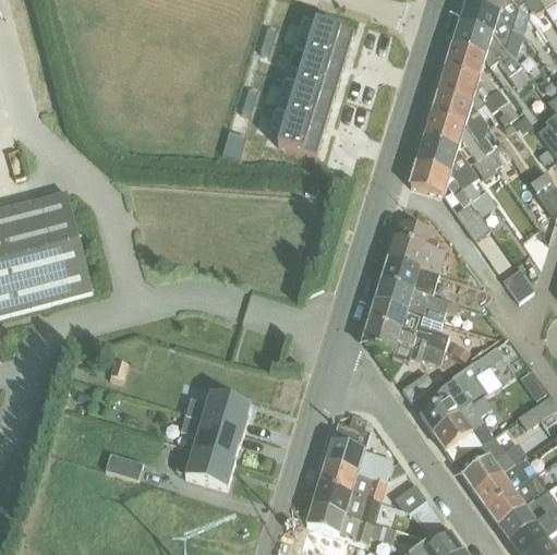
[(521,34),(523,35),(528,21),(531,14),(523,11),(519,9),(511,0),(465,0),(465,1),(499,13),(511,31),(521,34)]
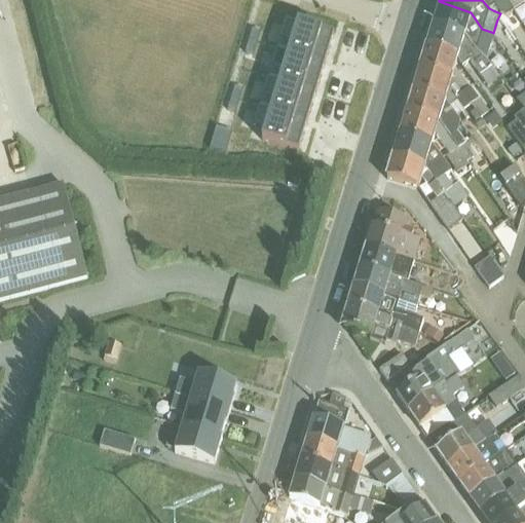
[(482,0),(489,8),(493,10),(498,7),(499,9),(505,11),(511,9),(513,7),(508,0),(482,0)]
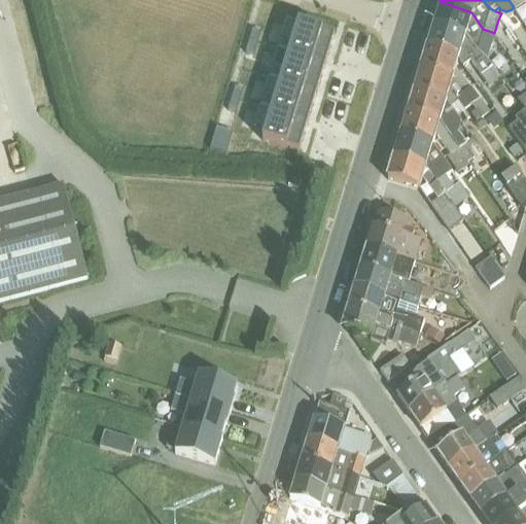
[(464,31),(487,59),(494,33),(492,32),(483,29),(471,12),(440,1),(433,22),(464,31)]
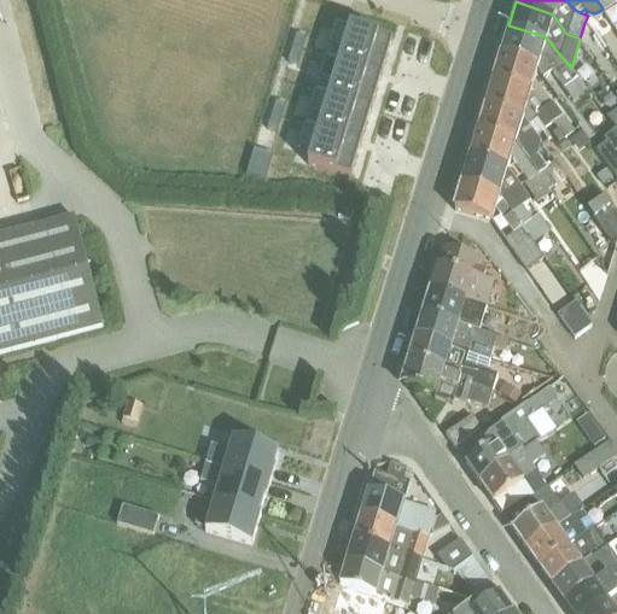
[(348,183),(379,37),(321,25),(308,85),(304,83),(297,115),(313,118),(301,173),(348,183)]
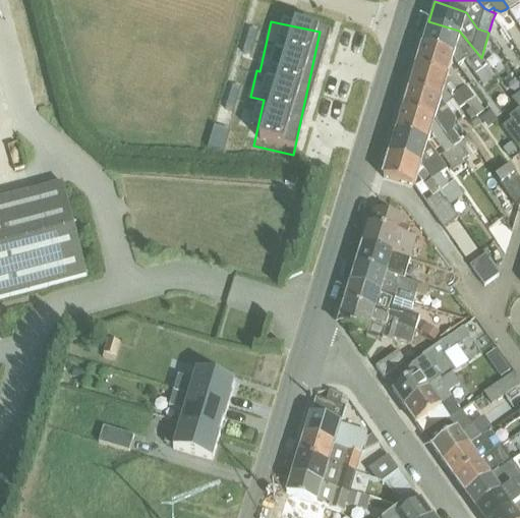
[(452,56),(451,57),(458,62),(465,57),(483,82),(494,75),(481,58),(459,31),(428,21),(422,42),(453,52),(452,56)]
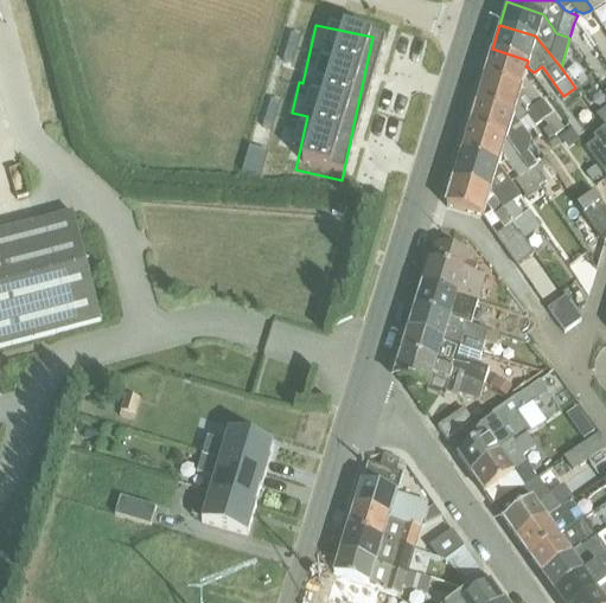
[(521,85),(554,133),(563,124),(540,94),(529,78),(525,74),(525,66),(527,65),(528,61),(492,49),(484,75),(521,85)]
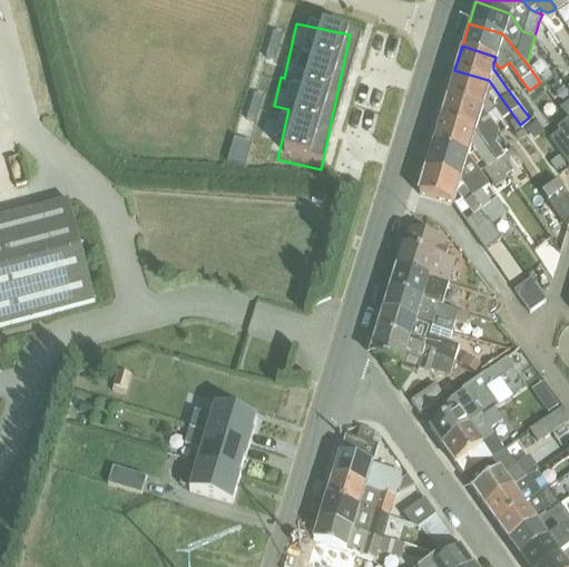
[(497,74),(507,88),(512,84),(502,69),(497,74)]
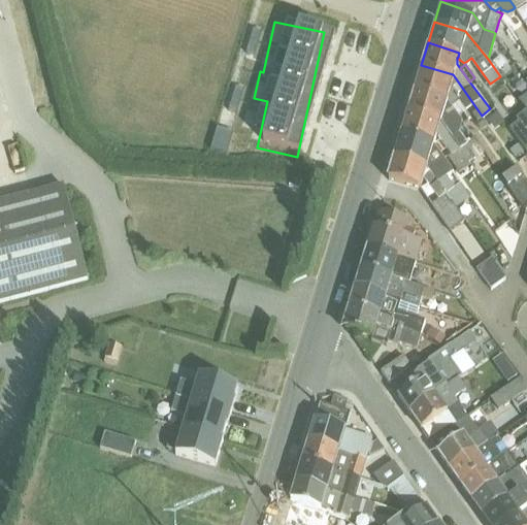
[(447,97),(458,112),(462,109),(467,117),(472,113),(481,126),(487,122),(482,116),(453,74),(421,65),(415,88),(447,97)]
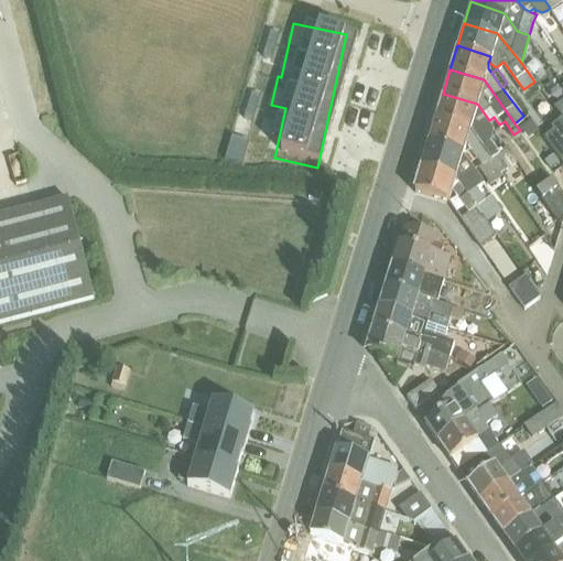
[(490,157),(501,172),(507,180),(513,175),(506,165),(516,159),(506,144),(502,147),(500,144),(497,147),(490,138),(494,127),(489,120),(477,104),(443,94),(435,117),(469,126),(490,157)]
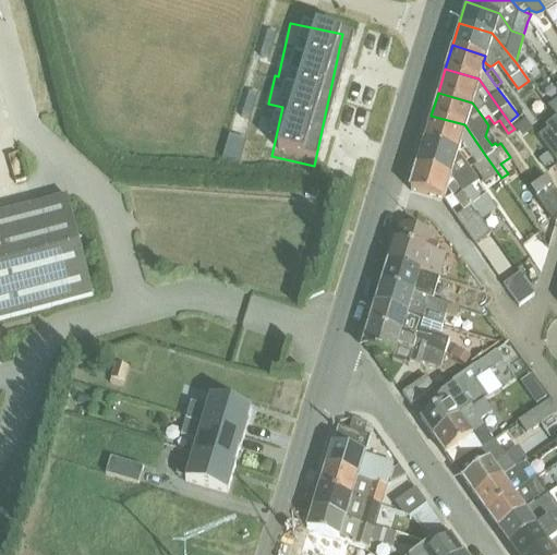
[(546,123),(537,130),(555,156),(556,154),(556,115),(555,112),(543,120),(546,123)]
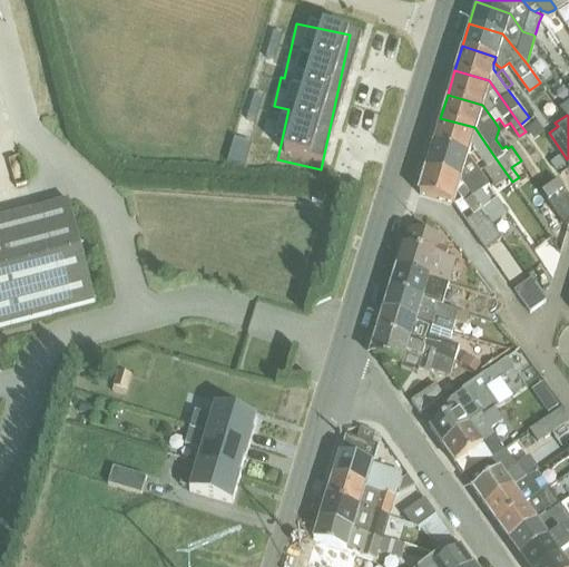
[(474,127),(440,118),(433,143),(469,156),(471,144),(488,163),(483,166),(494,183),(507,174),(496,158),(474,127)]
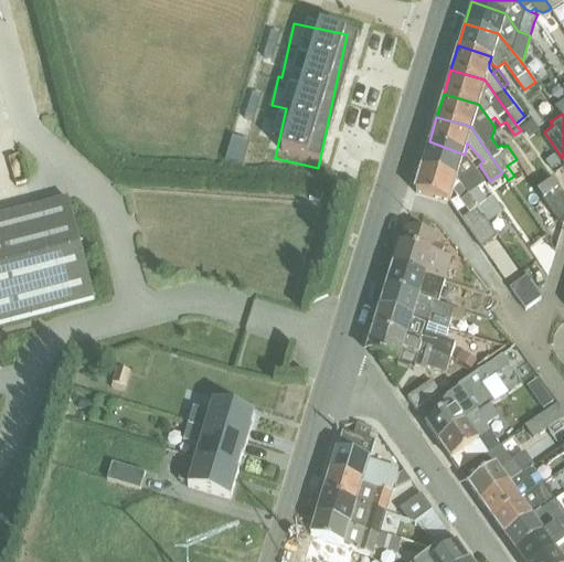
[(222,131),(214,156),(232,162),(240,137),(222,131)]
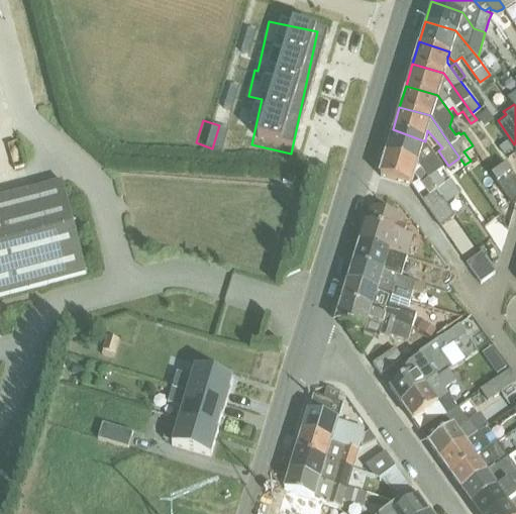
[(419,161),(446,200),(460,190),(450,175),(443,180),(436,170),(443,165),(425,141),(393,129),(386,150),(419,161)]
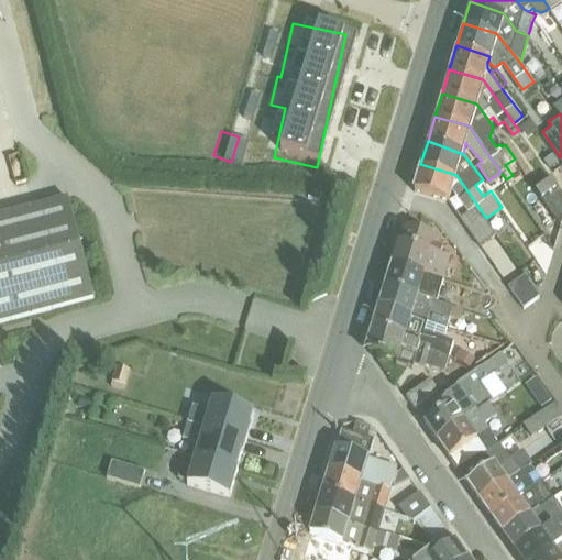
[(456,175),(420,164),(414,187),(441,196),(449,198),(451,187),(466,209),(460,215),(478,243),(495,231),(486,218),(456,175)]
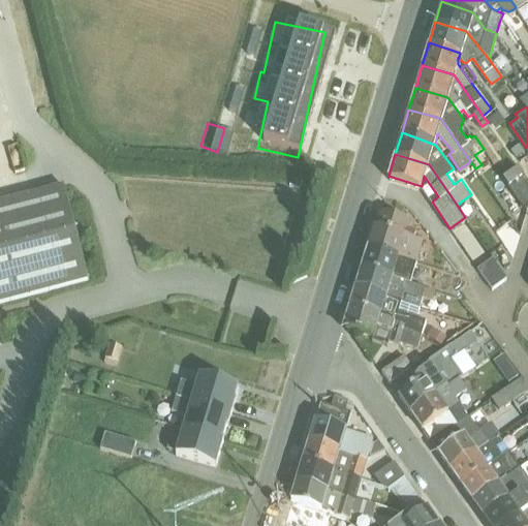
[(527,179),(518,164),(502,176),(526,208),(527,199),(527,179)]
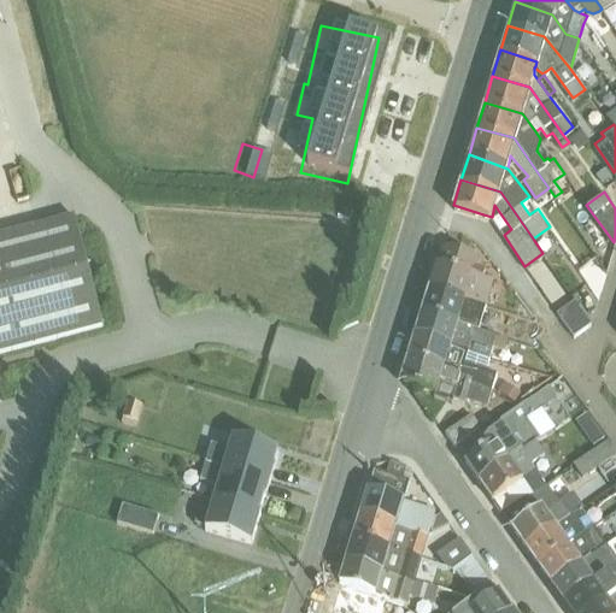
[(340,202),(336,213),(347,217),(351,206),(340,202)]
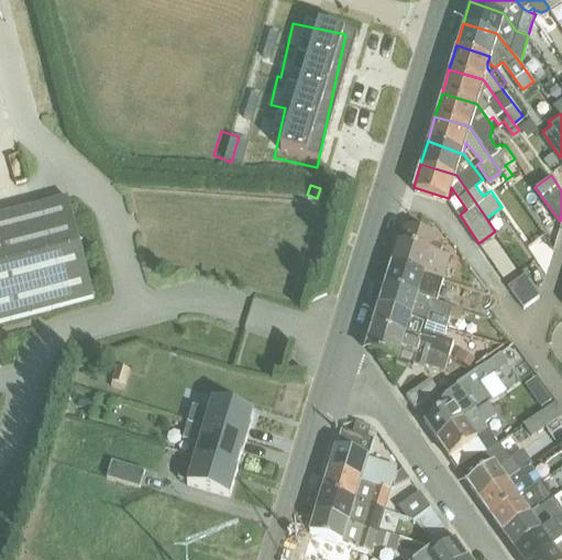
[(0,319),(92,296),(66,195),(0,212),(0,319)]
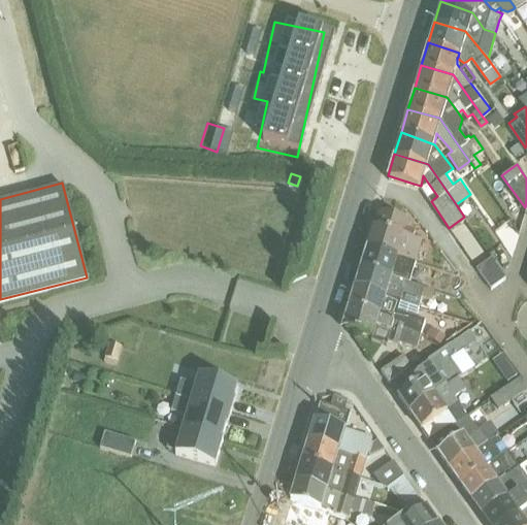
[(367,244),(410,259),(416,260),(423,238),(413,234),(415,227),(406,224),(408,216),(379,206),(367,244)]
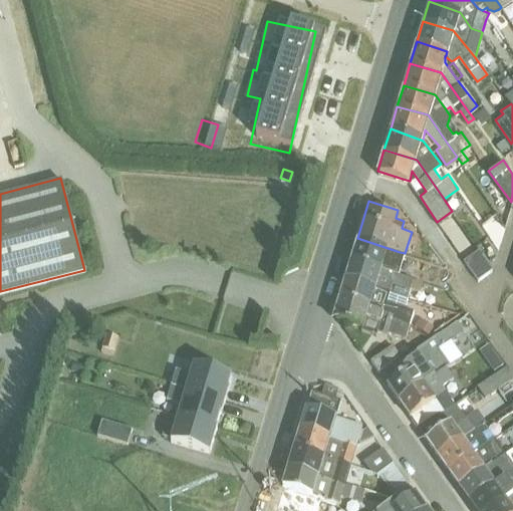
[(473,217),(483,230),(494,222),(484,209),(473,217)]
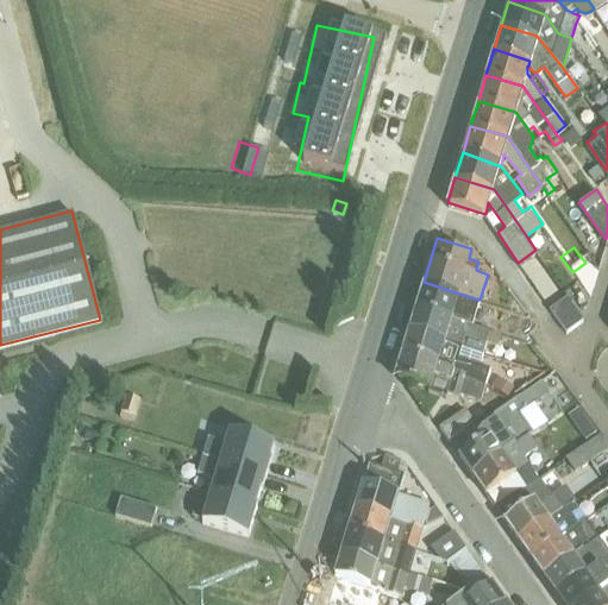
[(417,304),(452,316),(456,303),(470,308),(474,298),(424,282),(417,304)]
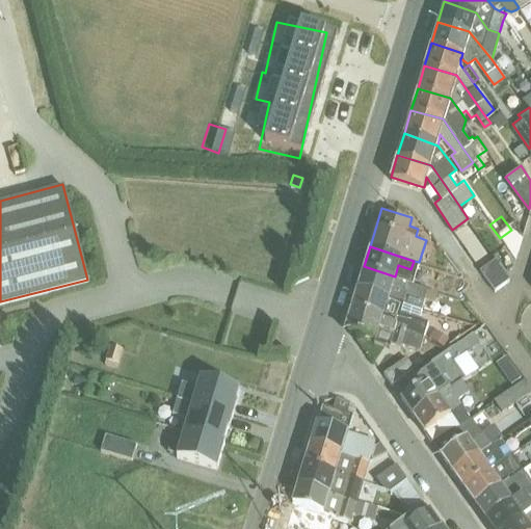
[(494,257),(479,267),(481,270),(490,284),(494,288),(508,276),(494,257)]
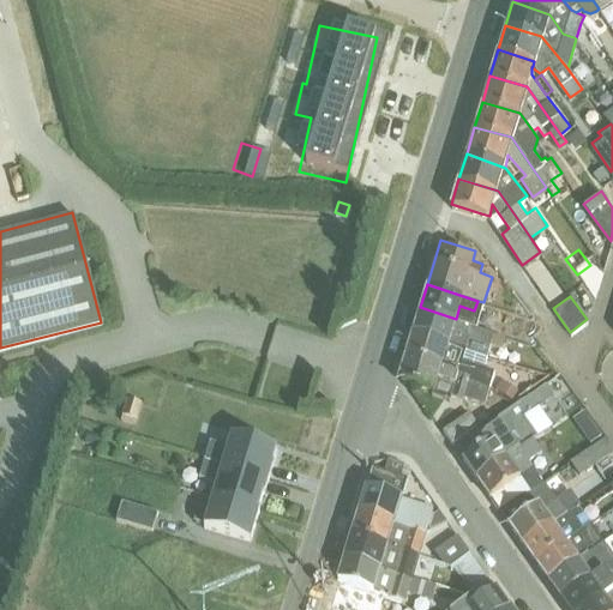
[(413,330),(486,354),(490,340),(500,344),(504,334),(456,319),(420,307),(413,330)]
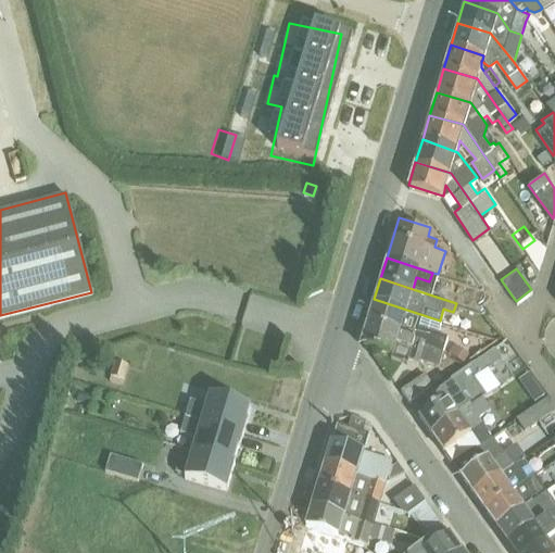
[(427,342),(442,348),(446,334),(438,331),(441,321),(440,321),(374,299),(367,319),(428,339),(427,342)]
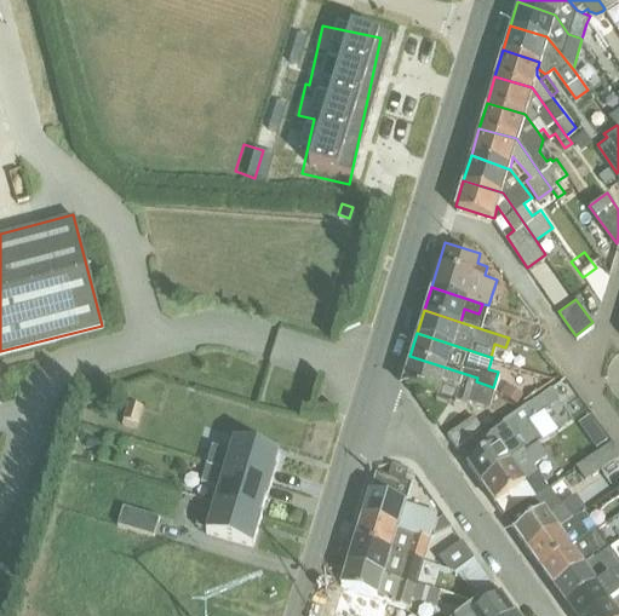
[(477,378),(410,356),(403,374),(408,383),(437,391),(435,396),(454,401),(456,397),(469,401),(470,398),(488,404),(493,387),(476,381),(477,378)]
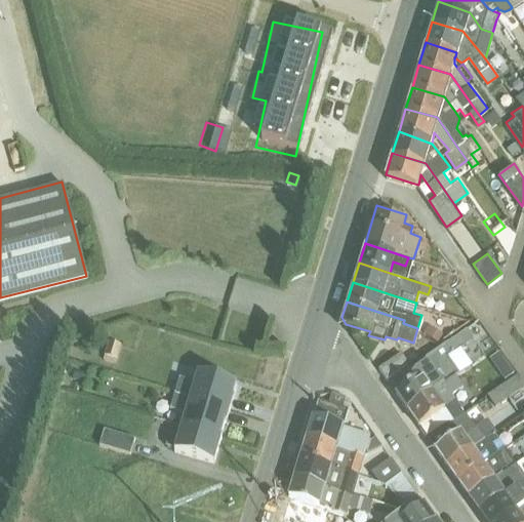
[(428,322),(422,329),(436,340),(442,330),(428,322)]
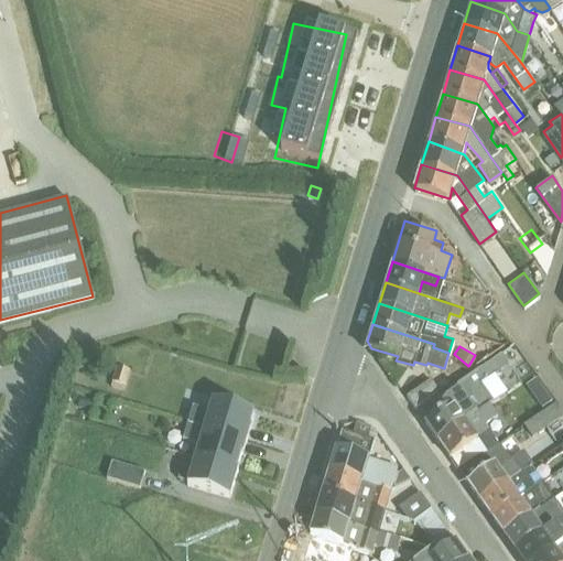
[(482,380),(495,370),(497,368),(490,358),(479,365),(437,396),(444,406),(424,420),(436,438),(489,401),(494,398),(482,380)]
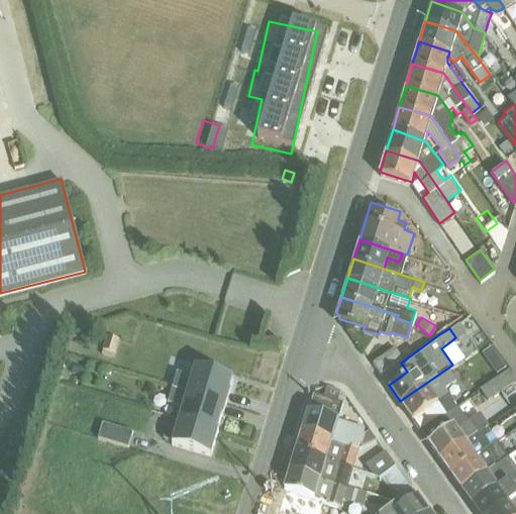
[(105,333),(100,351),(113,354),(118,336),(105,333)]
